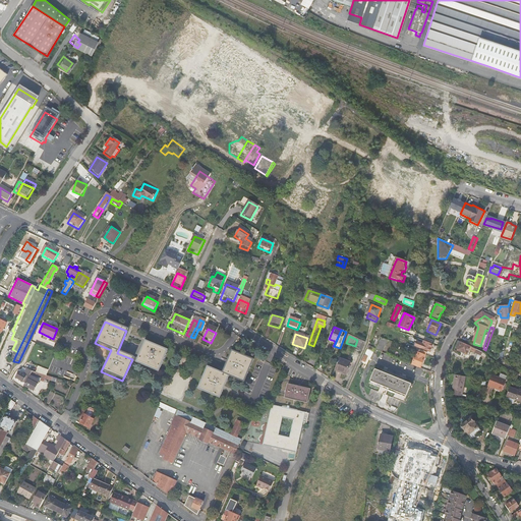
[(382,338),(377,350),(375,351),(381,353),(387,341),(382,338)]
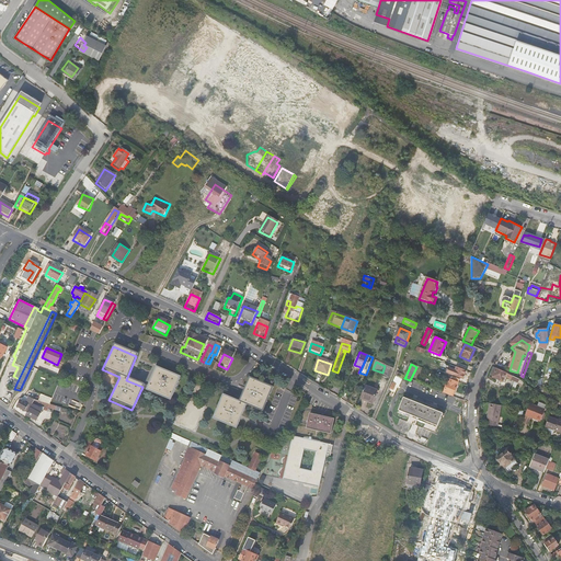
[(393,370),(386,366),(381,378),(389,381),(393,370)]
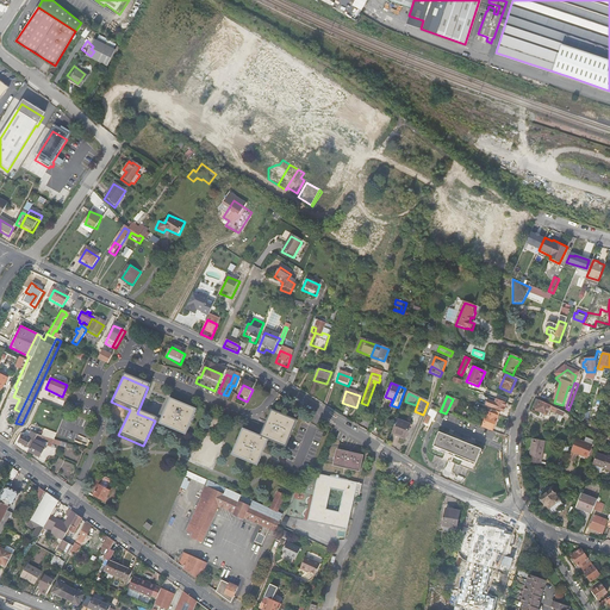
[(536,409),(536,410),(547,415),(551,405),(543,402),(537,399),(533,408),(536,409)]
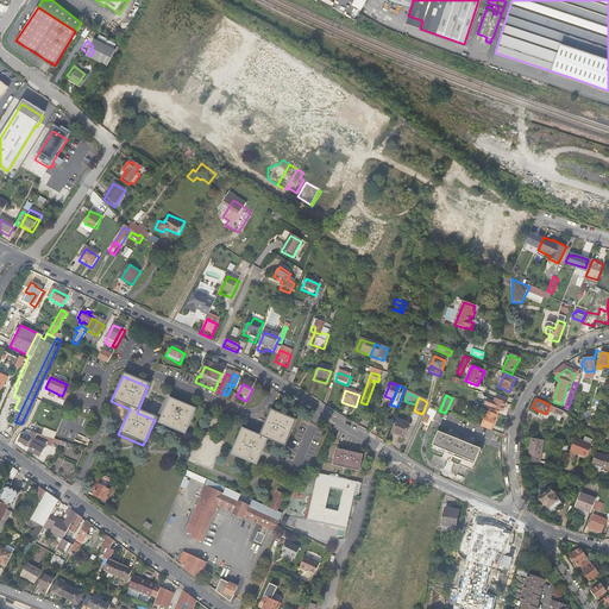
[(157,426),(182,438),(194,413),(169,401),(157,426)]
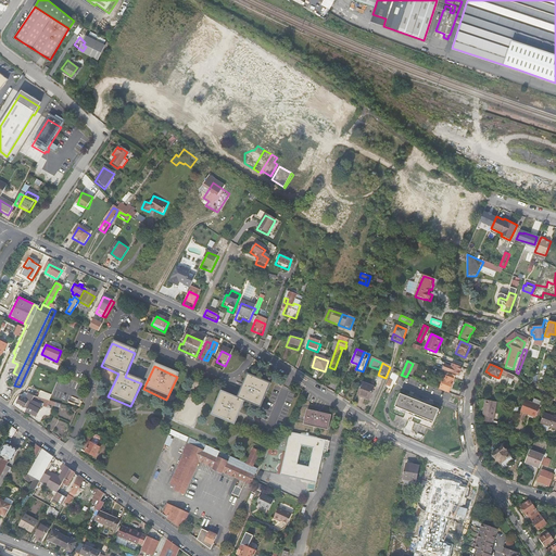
[(460,379),(464,370),(454,366),(452,369),(446,366),(444,371),(460,379)]
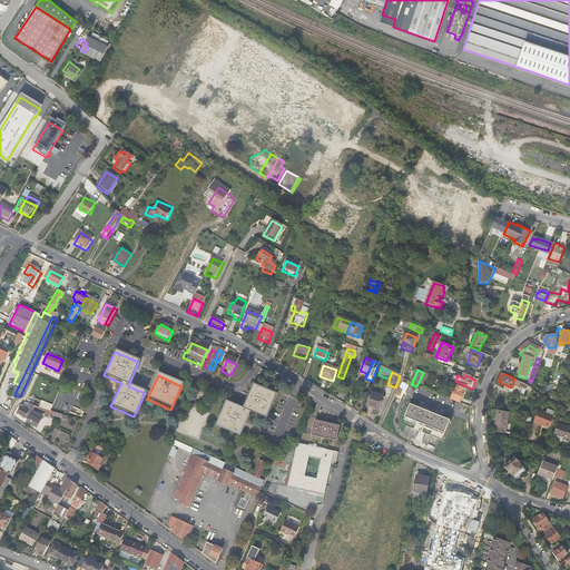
[(528,385),(517,380),(514,383),(523,387),(527,389),(528,385)]
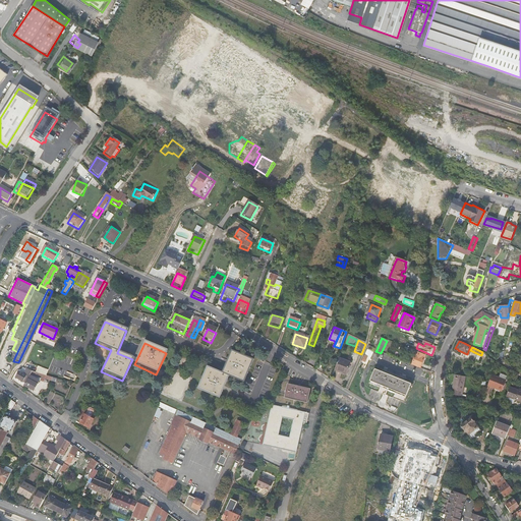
[(420,370),(425,357),(420,355),(418,354),(412,367),(420,370)]
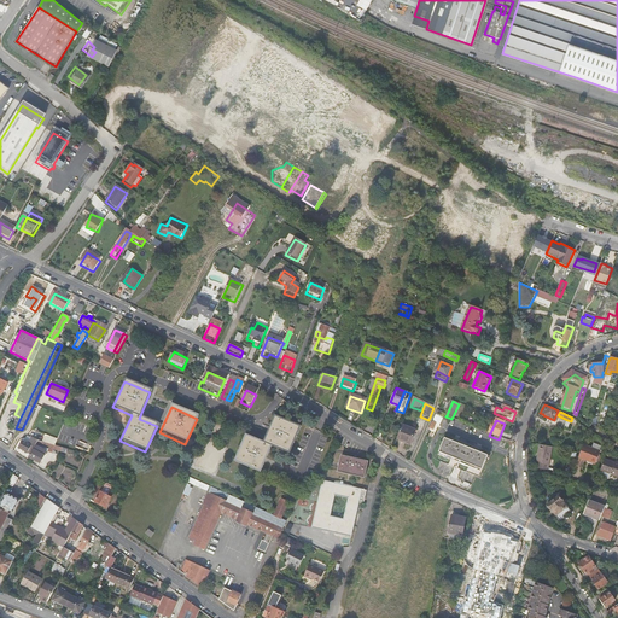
[(257,477),(268,452),(286,460),(297,433),(273,421),(261,447),(243,439),(232,466),(257,477)]
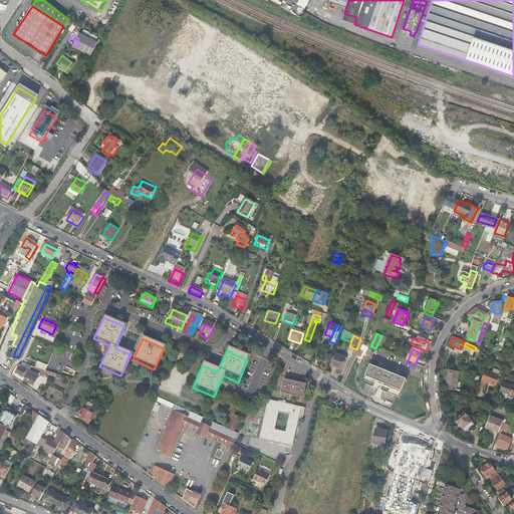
[(343,359),(335,356),(330,368),(338,371),(343,359)]
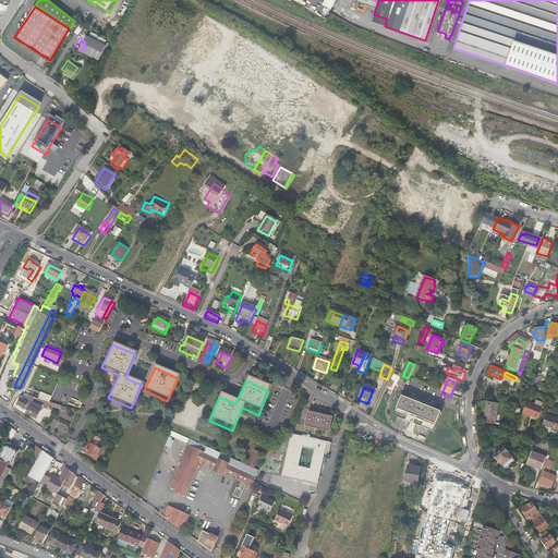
[(376,391),(373,390),(367,403),(371,404),(376,391)]
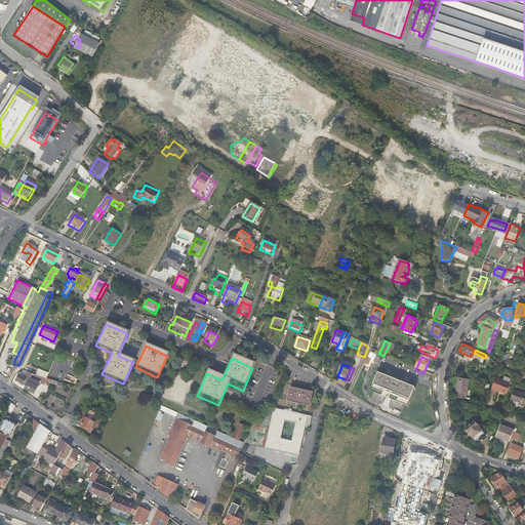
[(13,380),(24,386),(31,374),(26,372),(23,377),(16,374),(13,380)]
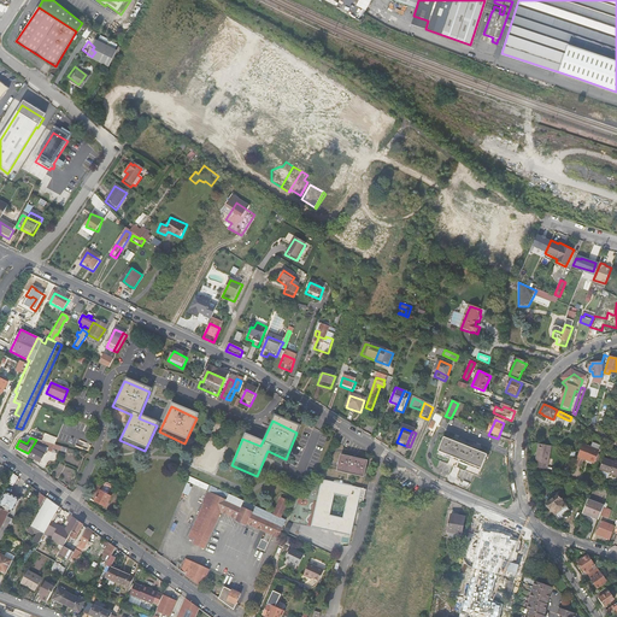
[(28,453),(25,457),(36,464),(45,450),(50,453),(53,448),(54,445),(53,445),(36,440),(28,453)]
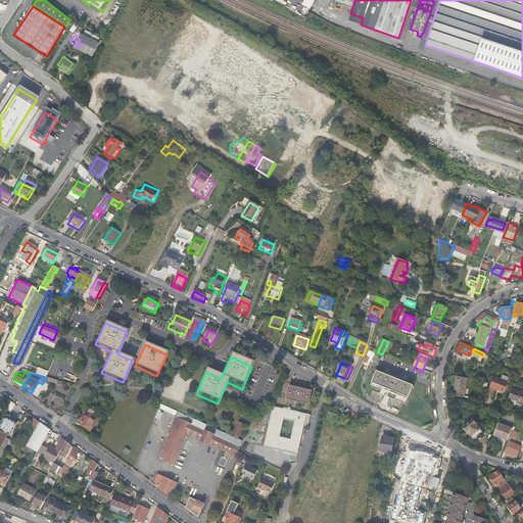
[(406,407),(413,388),(406,385),(407,383),(402,382),(402,383),(388,377),(388,376),(385,374),(384,376),(377,373),(370,390),(372,391),(369,398),(380,403),(383,396),(390,399),(387,407),(398,411),(401,405),(406,407)]
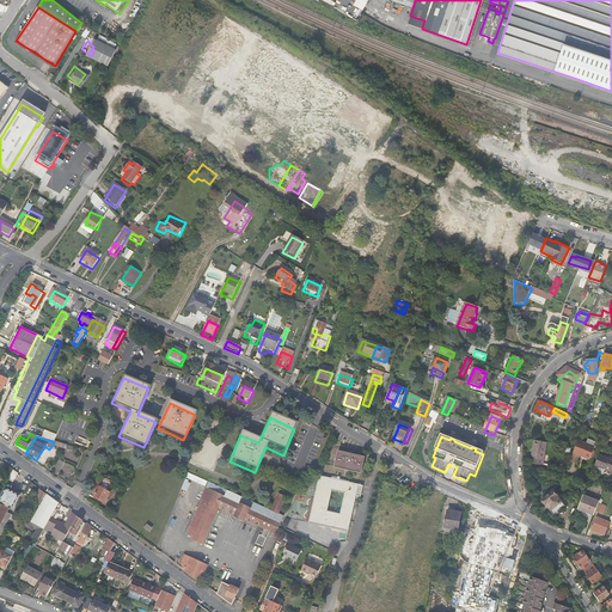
[(543,465),(546,442),(534,440),(531,457),(533,457),(532,464),(543,465)]
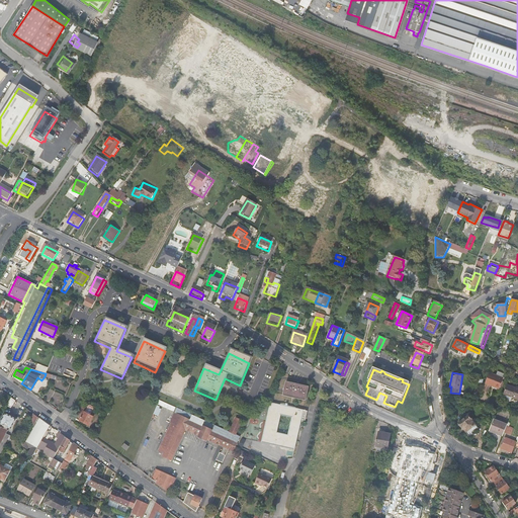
[(485,383),(499,389),(504,378),(489,372),(485,383)]
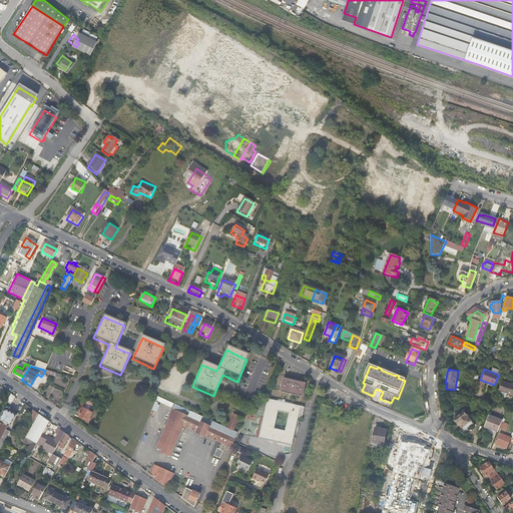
[(285,377),(282,391),(304,397),(307,383),(285,377)]
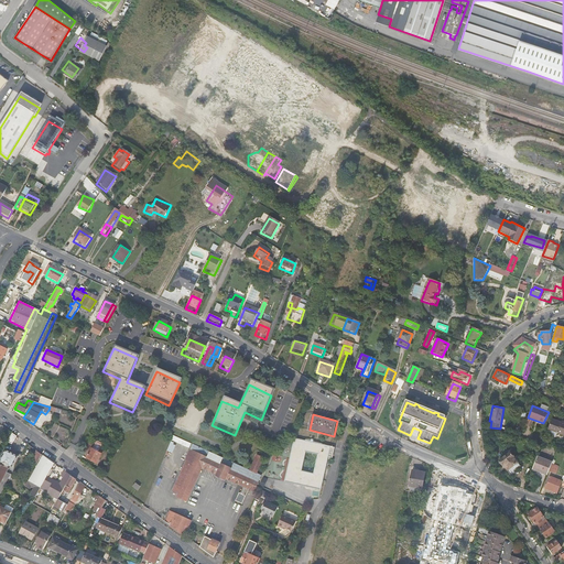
[(563,422),(562,421),(561,422),(557,421),(552,419),(548,430),(563,435),(563,422)]
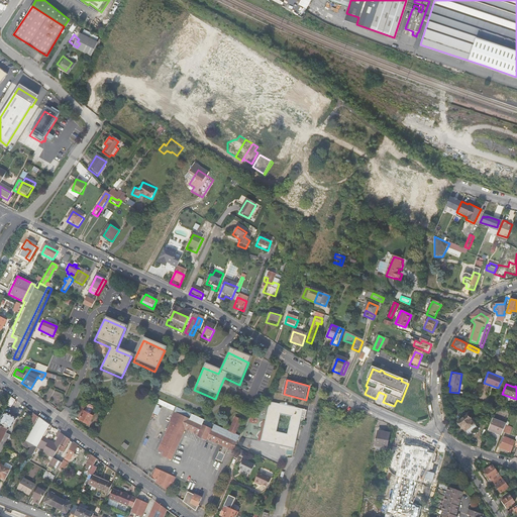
[(8,399),(0,414),(0,424),(8,429),(13,420),(4,415),(5,413),(6,413),(7,410),(8,410),(12,402),(8,399)]
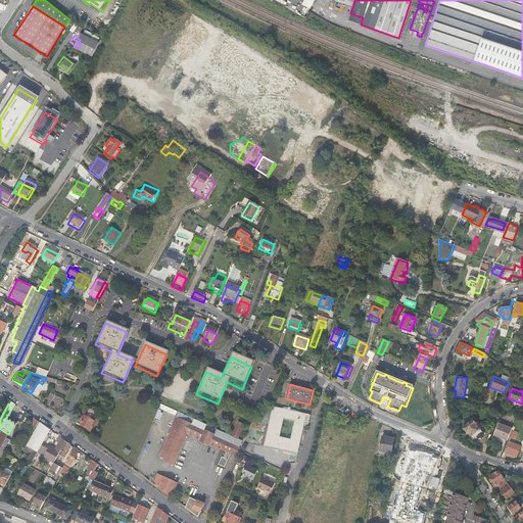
[(177,412),(161,405),(159,409),(176,416),(177,412)]
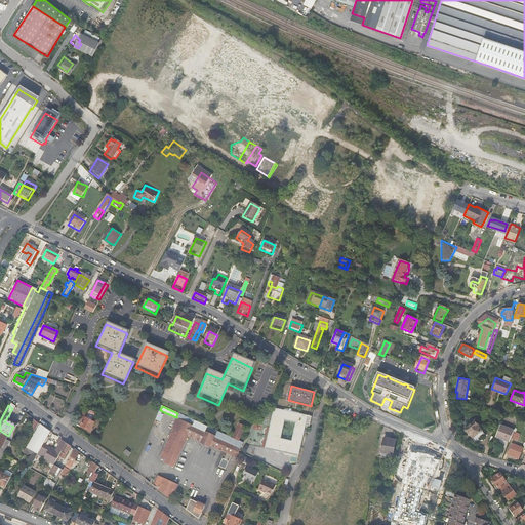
[(284,409),(275,407),(265,446),(297,455),(308,415),(284,409)]
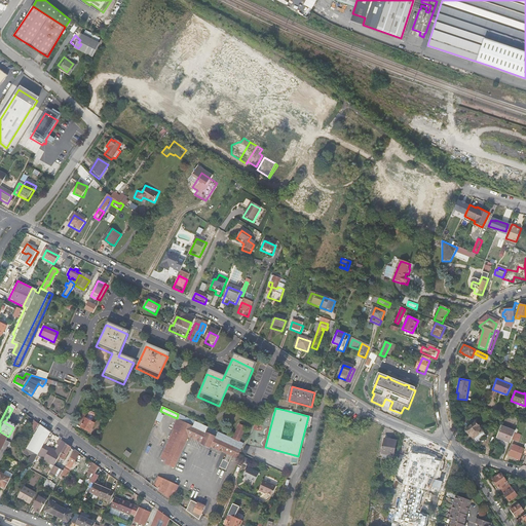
[(79,415),(73,426),(86,434),(91,425),(83,420),(84,418),(79,415)]
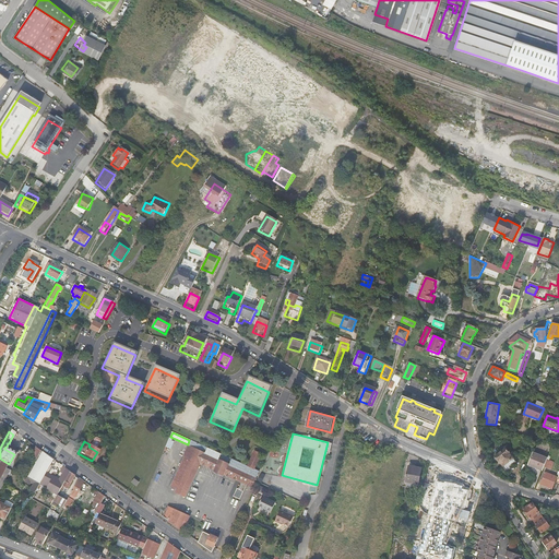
[(247,466),(190,441),(185,452),(187,453),(173,484),(177,486),(174,492),(183,497),(199,464),(214,471),(213,473),(222,477),(223,475),(241,484),(238,489),(236,488),(233,496),(240,500),(247,486),(251,488),(259,472),(253,470),(261,454),(254,451),(247,466)]
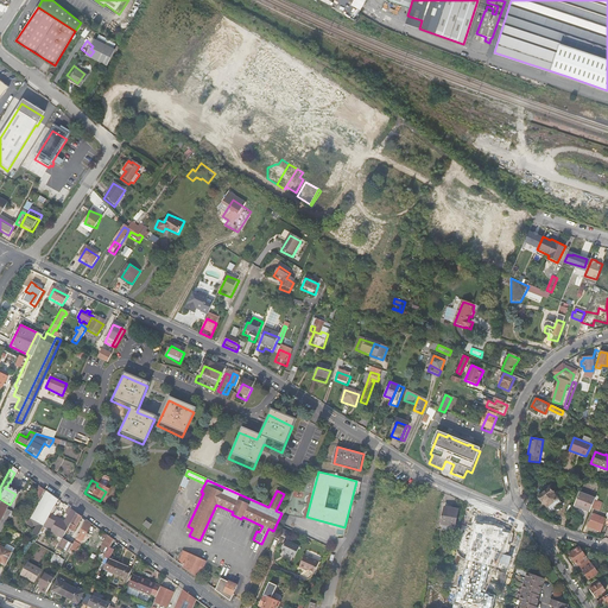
[(29,500),(36,504),(40,493),(36,488),(29,500)]
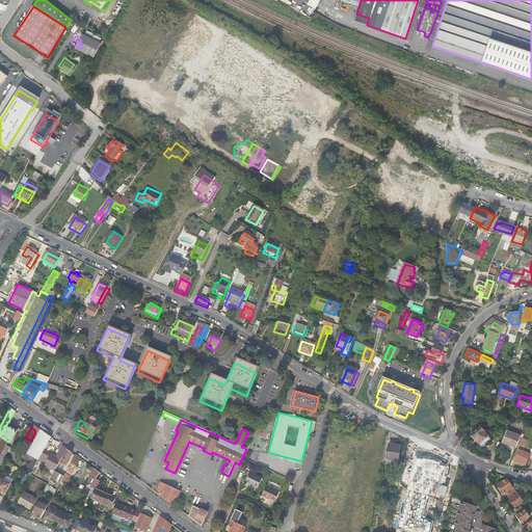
[(490,440),(481,427),(472,435),(479,444),(478,444),(482,449),(486,446),(485,445),(490,440)]
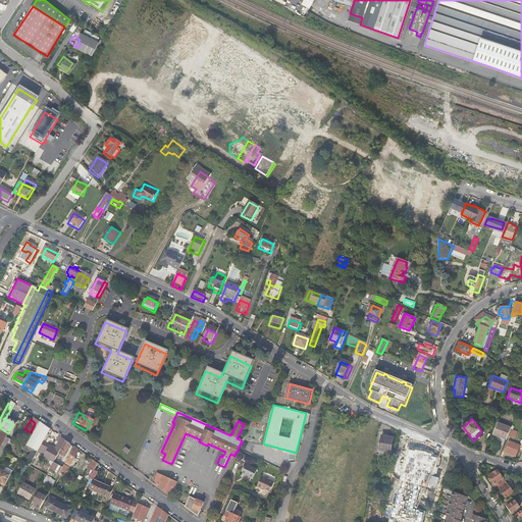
[(498,422),(492,434),(506,439),(508,435),(511,428),(498,422)]
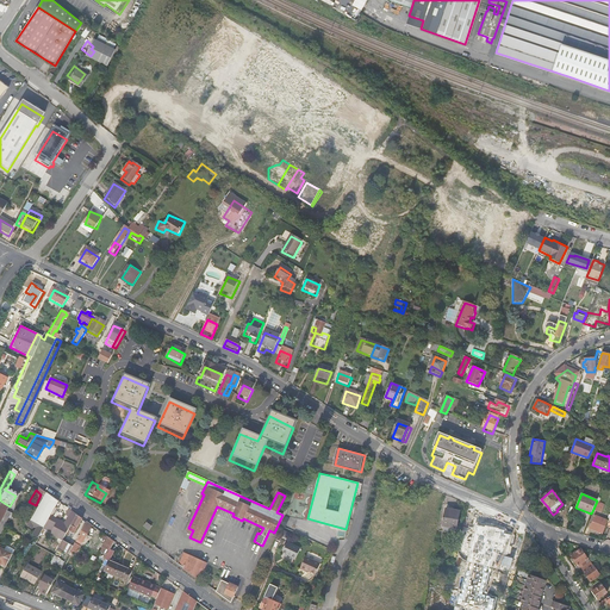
[(30,537),(35,540),(42,528),(45,521),(53,506),(55,504),(43,496),(24,530),(25,531),(26,529),(29,529),(30,528),(35,530),(30,537)]
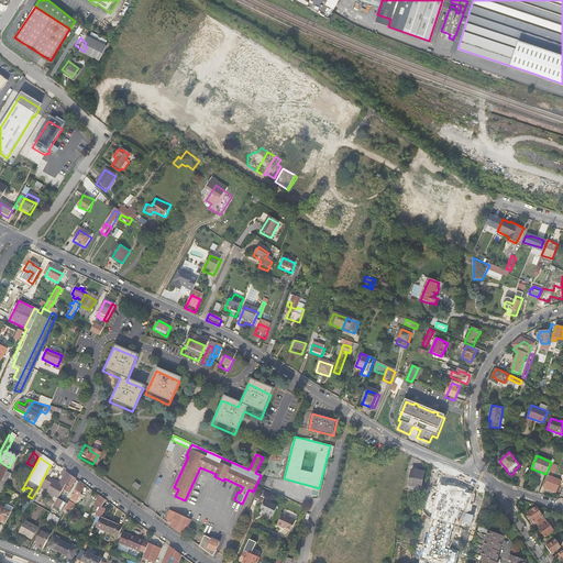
[(551,462),(548,470),(555,472),(556,468),(554,467),(555,464),(551,462)]
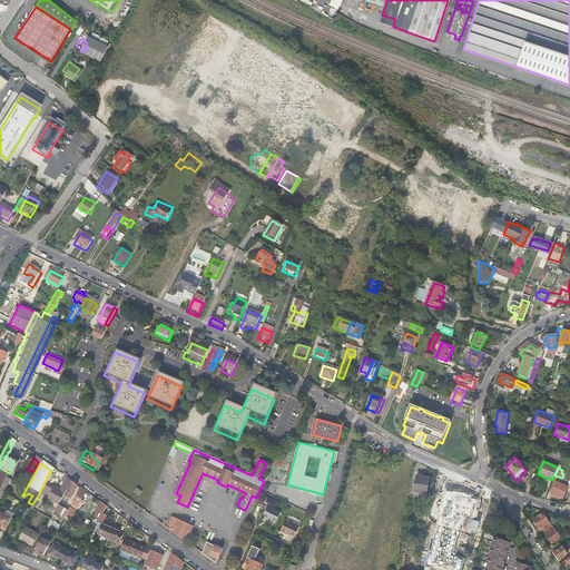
[(415,480),(413,491),(412,495),(424,499),(429,482),(423,481),(423,482),(415,480)]
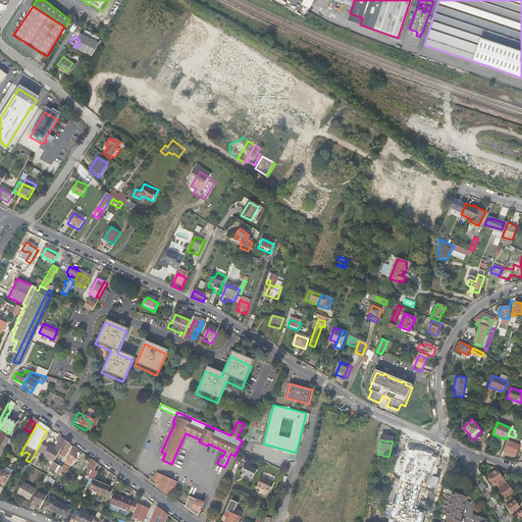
[(39,446),(36,452),(44,457),(52,461),(55,456),(60,445),(56,441),(51,453),(39,446)]
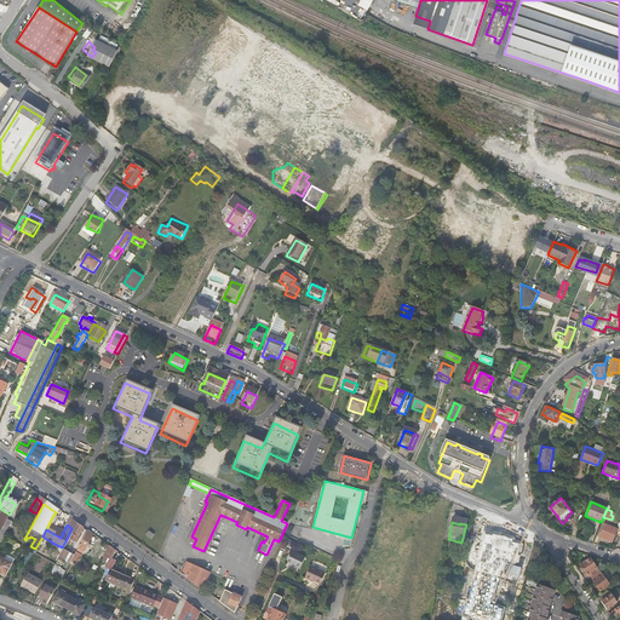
[(286,533),(292,535),(297,527),(291,524),(286,533)]
